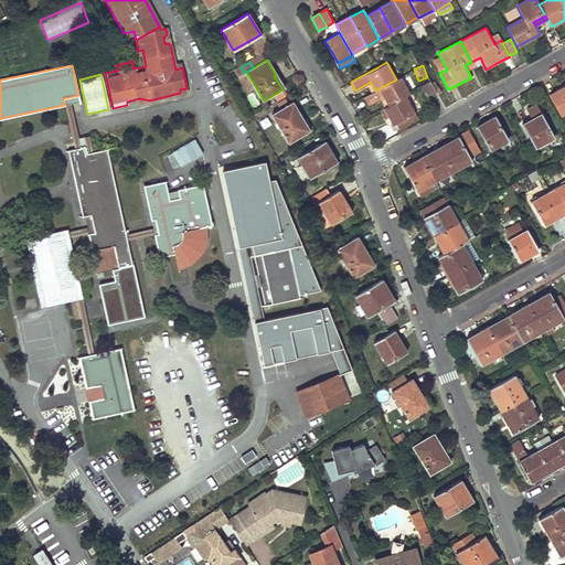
[(371,93),(364,97),(369,105),(380,99),(383,97),(388,105),(405,96),(409,94),(400,77),(396,80),(375,91),(371,93)]
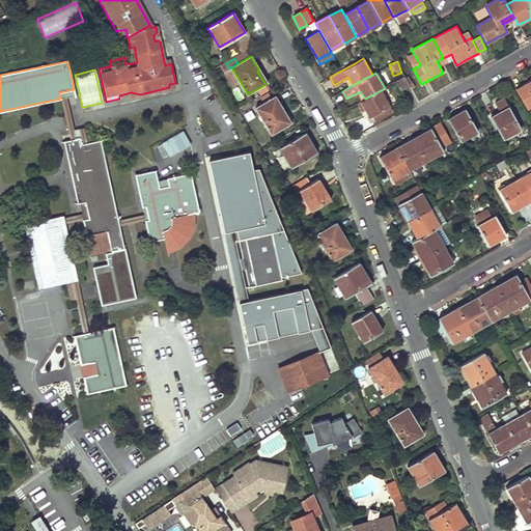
[(347,77),(344,79),(348,87),(353,85),(347,77)]
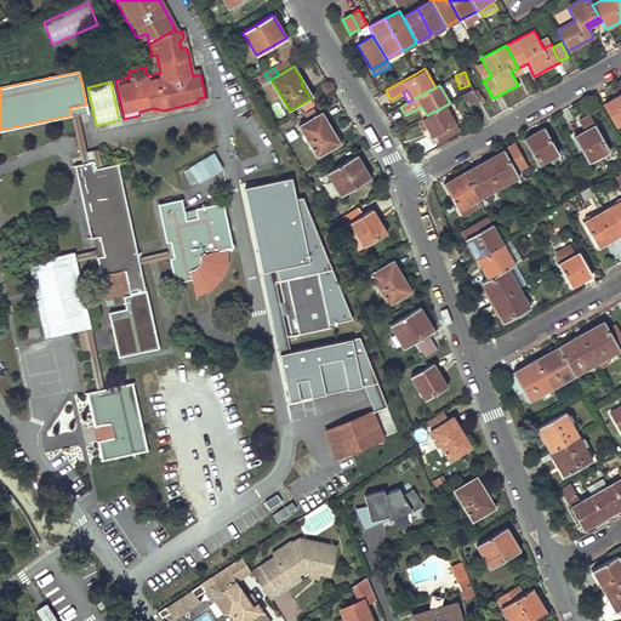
[(473,90),(462,96),(468,107),(478,102),(473,90)]
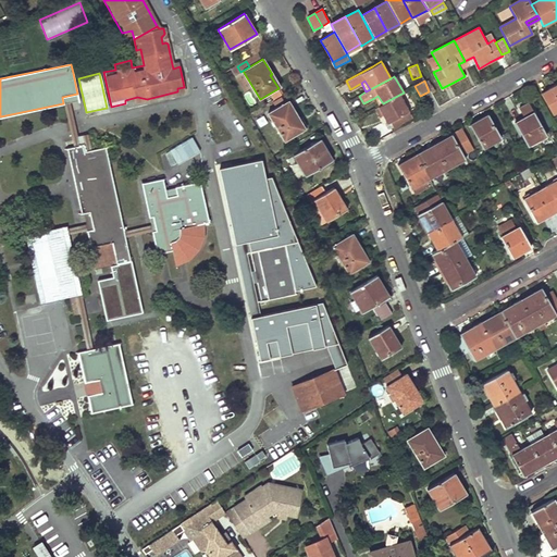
[(556,84),(554,86),(541,94),(553,113),(556,110),(556,84)]
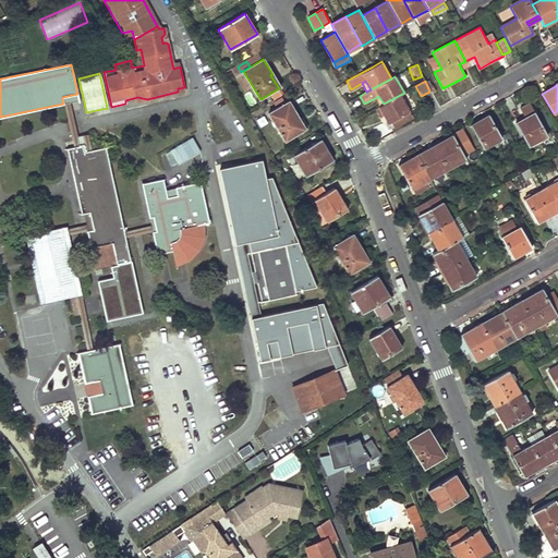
[(83,149),(89,148),(86,133),(76,135),(70,102),(79,101),(77,94),(62,97),(63,104),(73,145),(81,143),(83,149)]
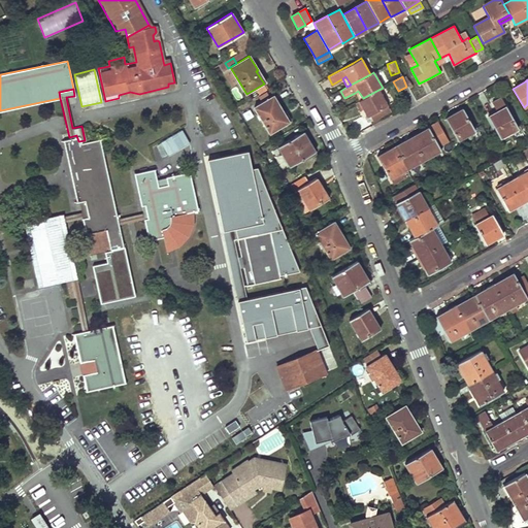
[(359,100),(356,103),(360,110),(363,109),(365,107),(369,114),(373,121),(391,111),(378,90),(363,98),(359,100)]
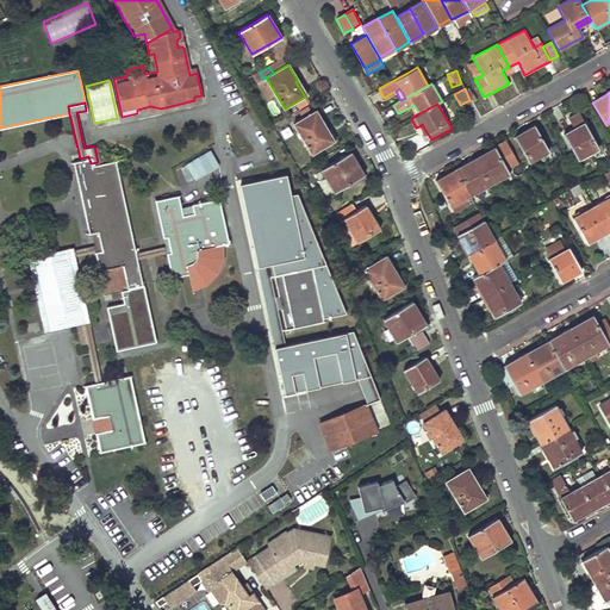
[(315,111),(293,124),(312,154),(332,142),(323,128),(325,126),(321,119),(315,111)]
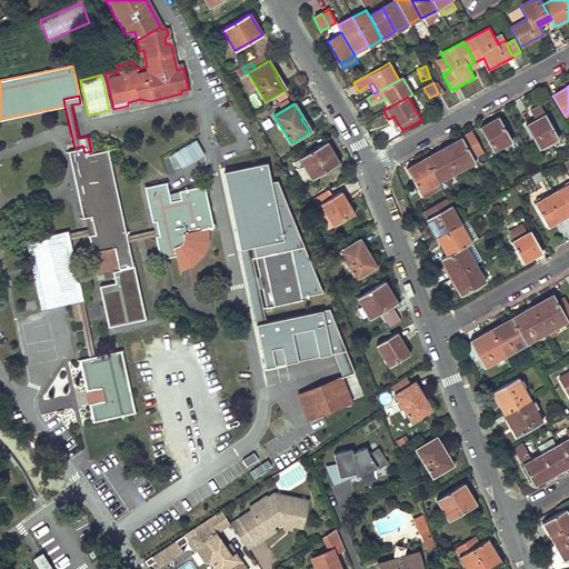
[(539,149),(559,138),(540,105),(537,107),(530,110),(535,120),(526,125),(539,149)]
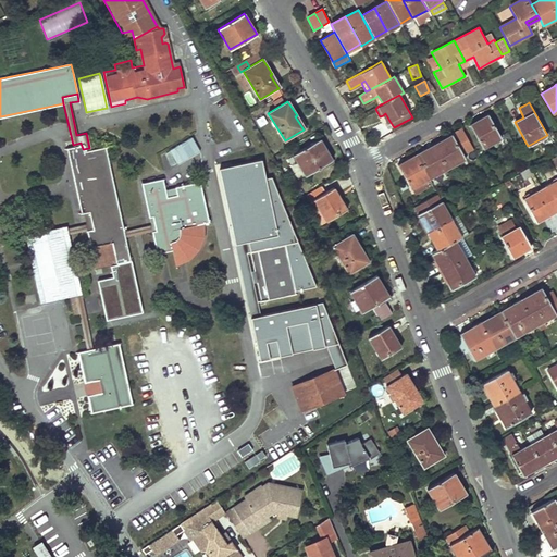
[(479,120),(470,125),(483,148),(500,138),(487,114),(479,120)]
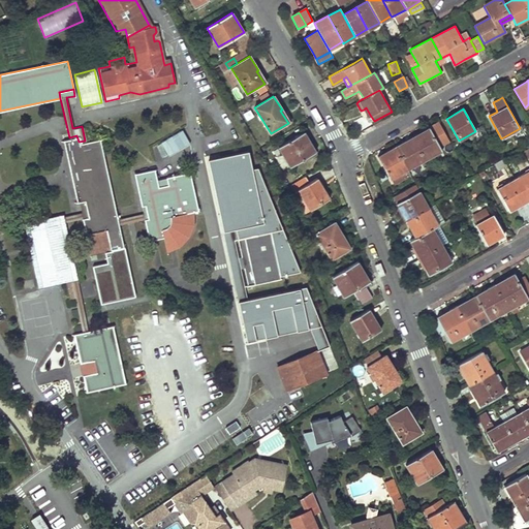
[(421,132),(411,136),(424,159),(441,151),(429,127),(421,132)]
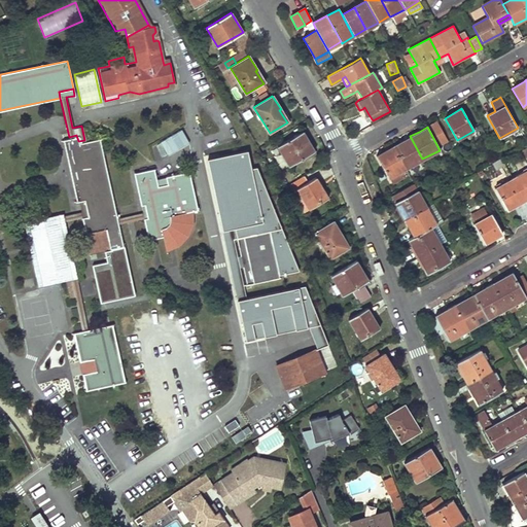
[(166,156),(189,142),(182,129),(157,142),(166,156)]
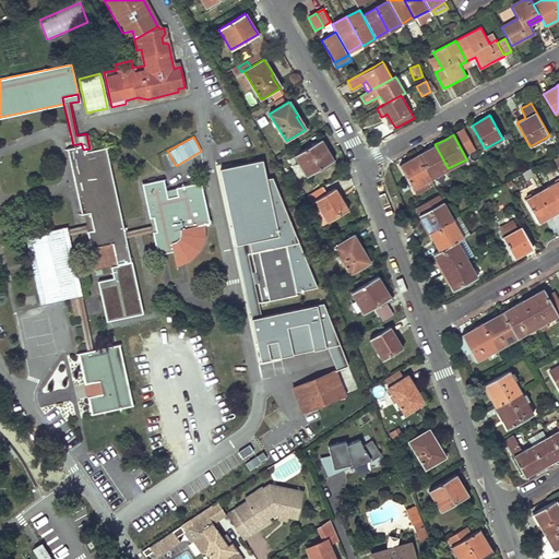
[(321,140),(294,155),(307,176),(333,161),(326,150),(321,140)]
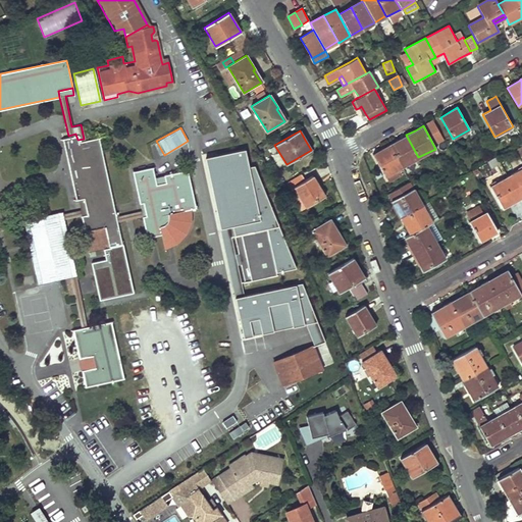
[(75,134),(68,136),(61,137),(74,198),(83,197),(86,212),(79,214),(86,249),(119,242),(115,220),(113,214),(97,137),(84,139),(77,140),(75,134)]
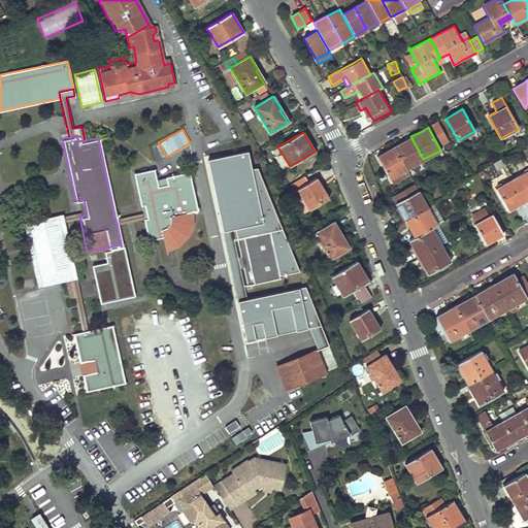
[(400,142),(393,146),(406,169),(423,159),(410,136),(400,142)]
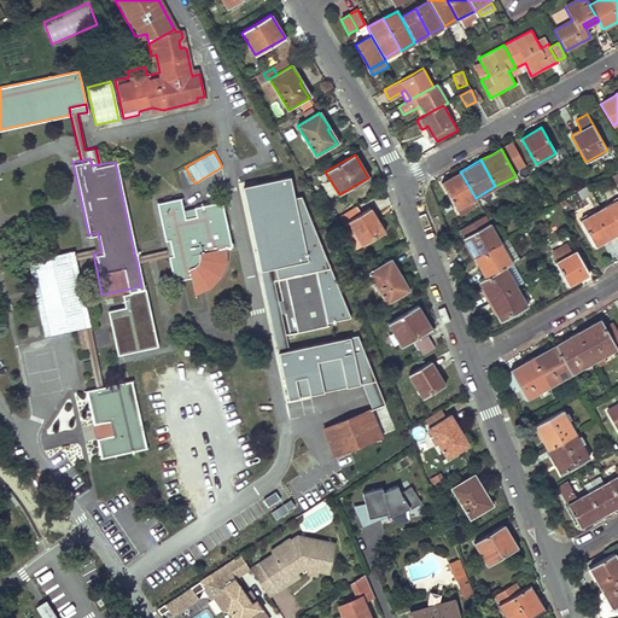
[(452,176),(441,182),(455,209),(476,198),(460,172),(452,176)]
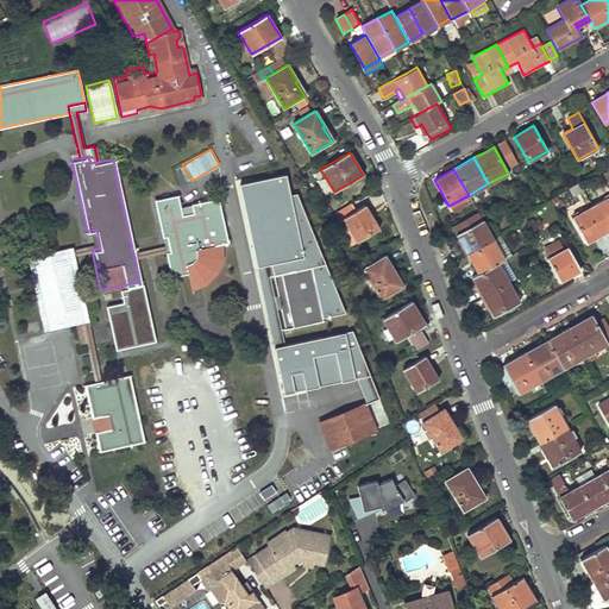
[(347,313),(299,192),(292,193),(288,171),(242,181),(284,393),(356,376),(368,403),(381,399),(355,330),(284,344),(282,327),(347,313)]
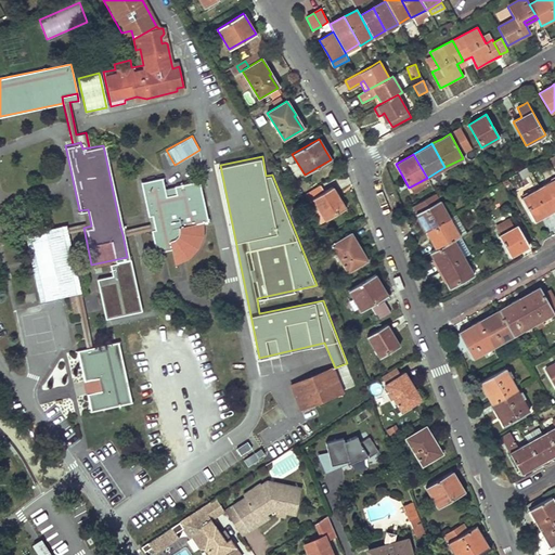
[(526,170),(519,173),(523,179),(529,175),(526,170)]
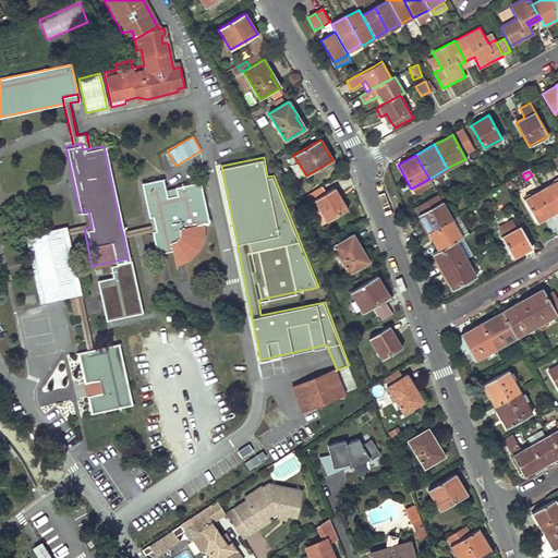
[(162,187),(161,177),(138,182),(146,216),(150,215),(154,229),(149,230),(154,252),(170,249),(173,263),(176,262),(179,261),(182,259),(185,257),(189,255),(191,253),(193,250),(194,247),(195,245),(197,243),(198,240),(199,238),(199,235),(201,234),(201,231),(201,228),(199,222),(206,221),(197,181),(173,185),(174,193),(165,195),(162,187)]
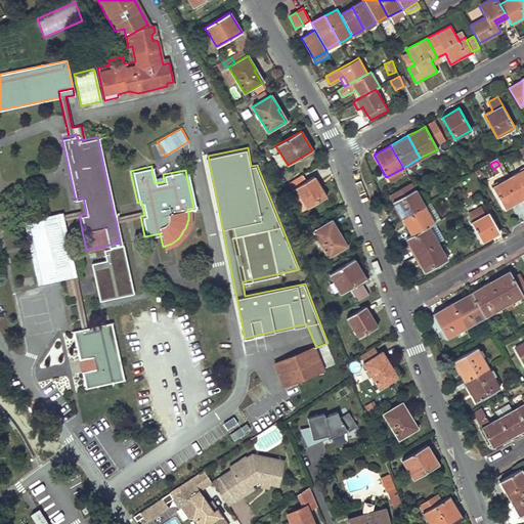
[(523,167),(509,176),(521,199),(523,197),(523,167)]
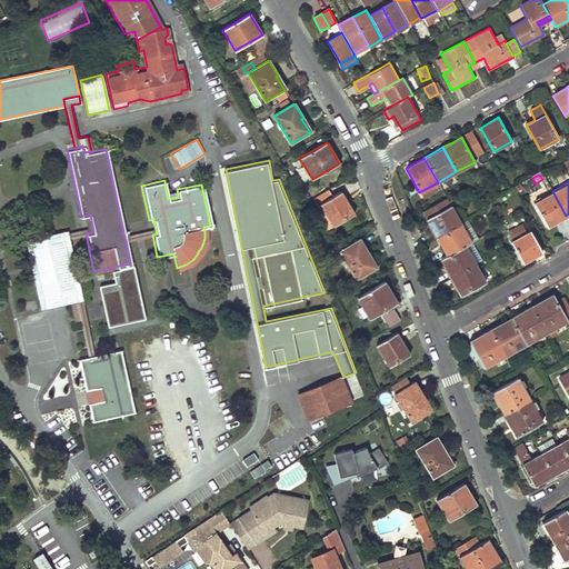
[(438,182),(419,192),(422,198),(437,190),(436,188),(439,186),(438,182)]
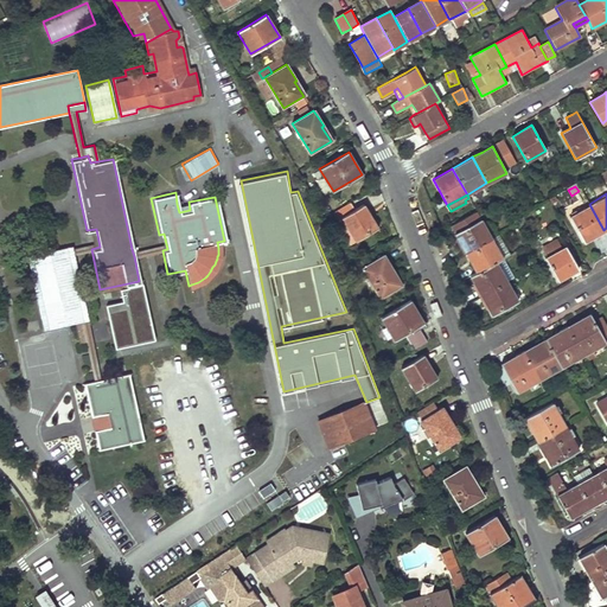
[(189,202),(177,204),(179,212),(190,210),(189,202)]
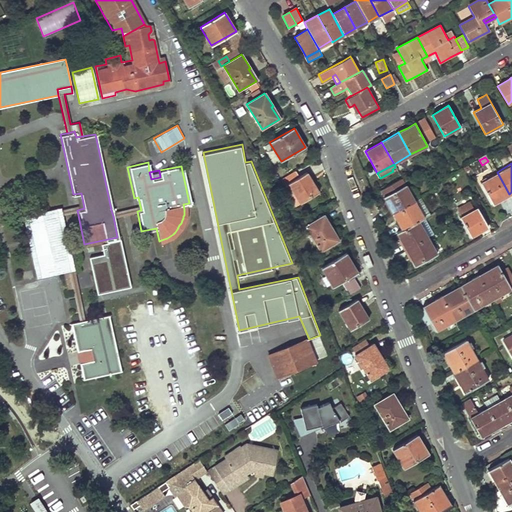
[(296,171),(281,180),(284,185),(287,184),(299,203),(318,192),(313,183),(306,172),(299,176),(296,171)]
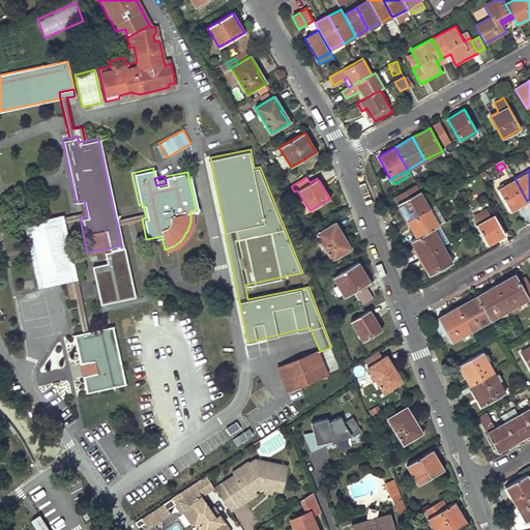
[(514,178),(497,188),(509,211),(518,206),(527,201),(514,178)]
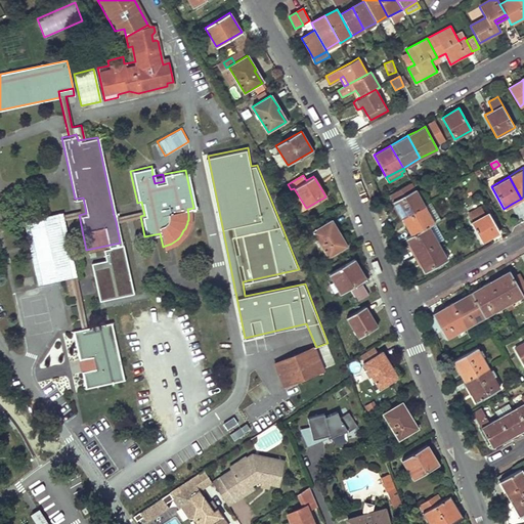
[(409,182),(389,194),(395,207),(402,218),(424,206),(415,188),(413,189),(409,182)]
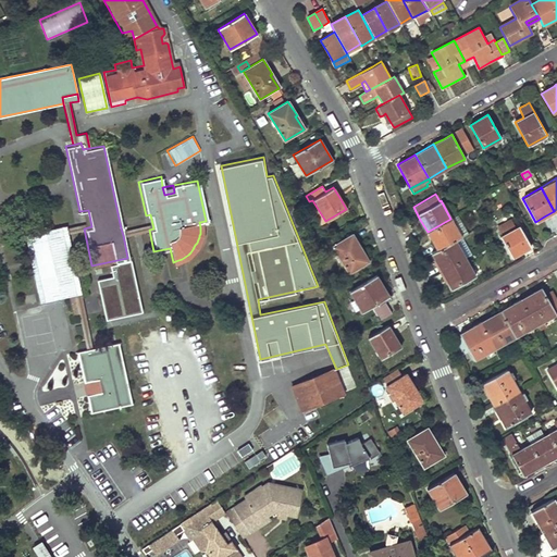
[(34,199),(39,230),(46,227),(40,199),(34,199)]
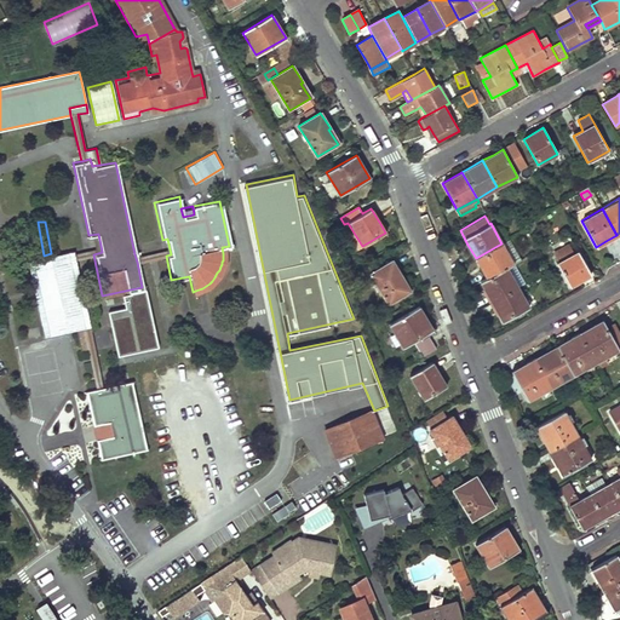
[(98,234),(89,235),(91,247),(72,252),(73,258),(93,254),(102,252),(98,234)]
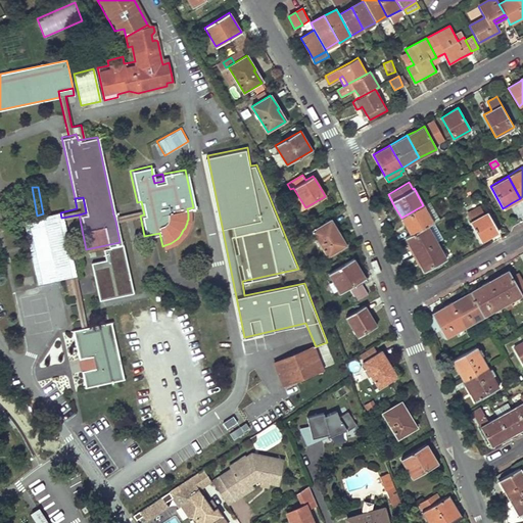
[(139,209),(113,215),(115,221),(140,216),(144,215),(141,201),(137,202),(139,209)]
